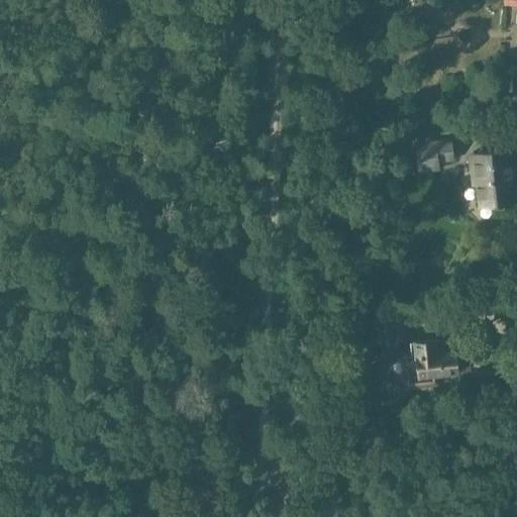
[(436,127),(423,129),(423,136),(436,134),(436,127)]
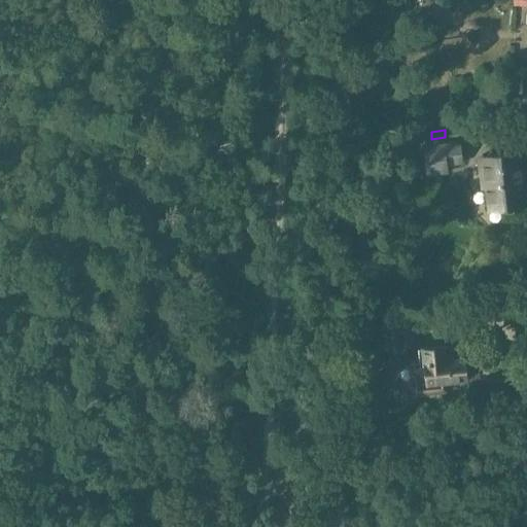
[(428,148),(424,148),(426,167),(447,164),(461,163),(459,145),(428,148)]
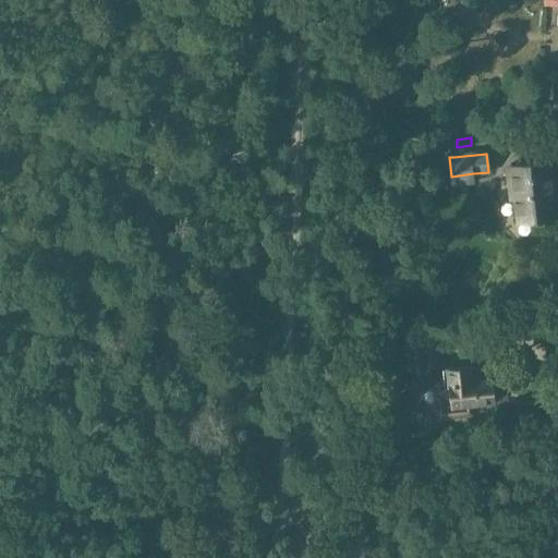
[(514,202),(517,221),(556,217),(553,191),(550,191),(547,165),(505,169),(510,202),(514,202)]
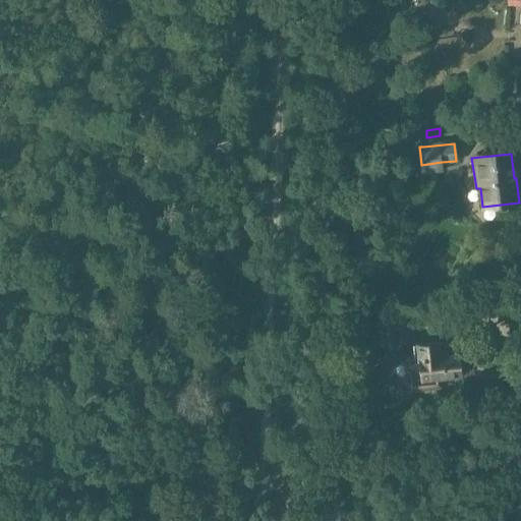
[(377,325),(380,347),(409,343),(408,333),(429,331),(427,319),(403,322),(377,325)]
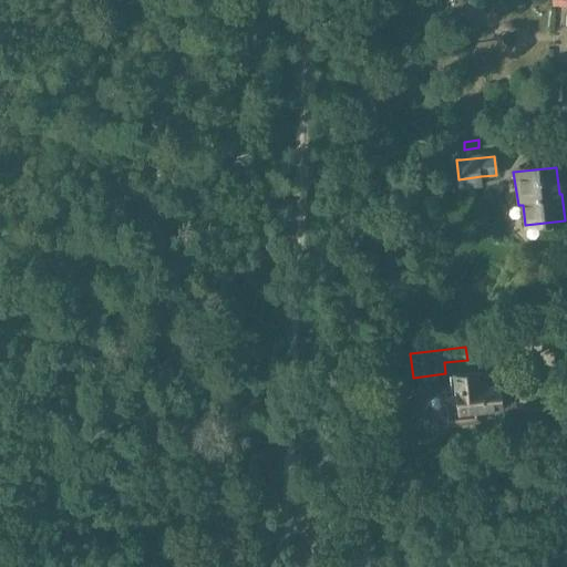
[(493,371),(486,372),(450,375),(451,387),(442,388),(445,424),(480,421),(478,410),(502,408),(500,378),(493,378),(493,371)]
